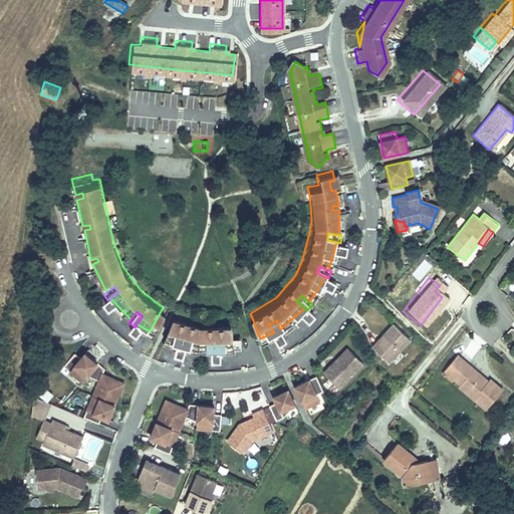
[(230,333),(229,320),(199,320),(171,311),(160,336),(174,342),(176,333),(184,335),(181,344),(210,349),(210,339),(217,339),(217,349),(232,347),(232,343),(230,333)]
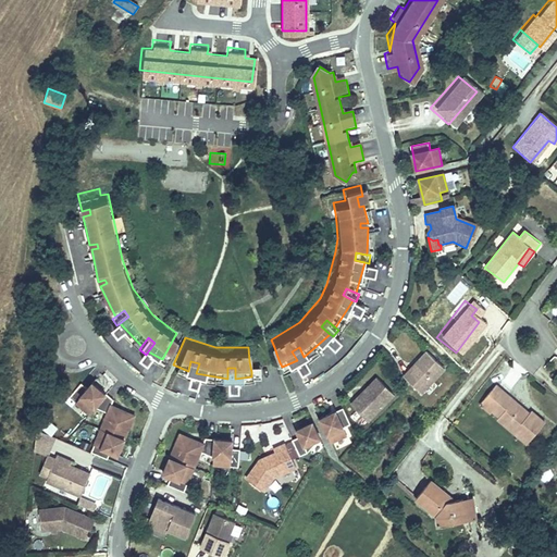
[(304,357),(299,347),(292,351),(297,360),(299,363),(306,360),(304,357)]
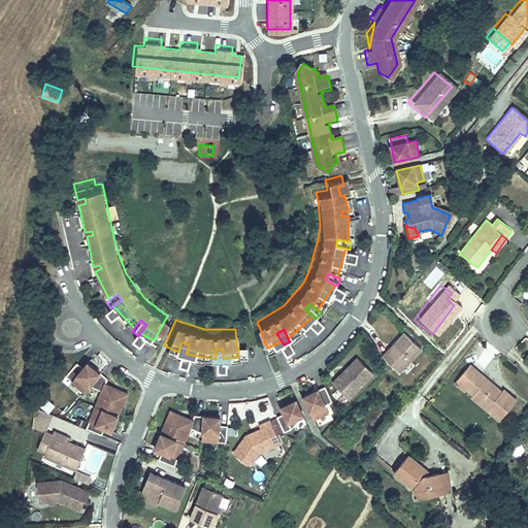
[(422,350),(404,334),(383,358),(400,373),(422,350)]
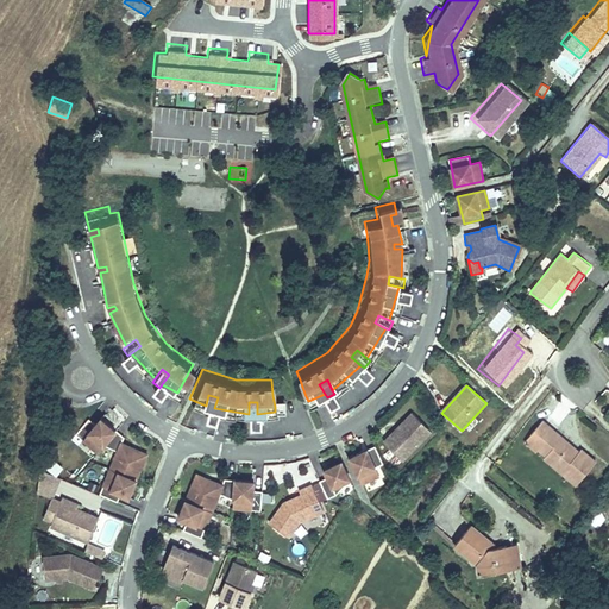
[(283,406),(282,394),(272,395),(275,407),(283,406)]
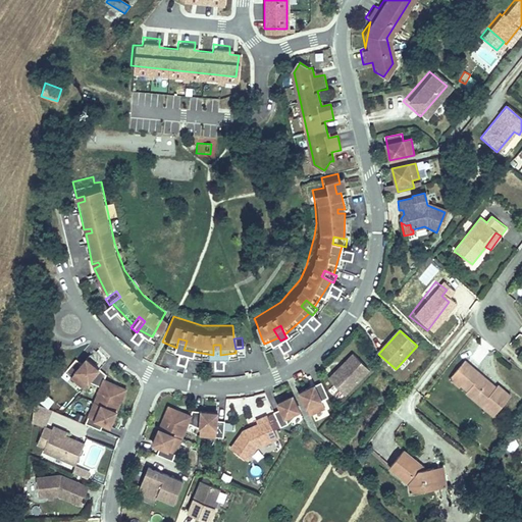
[(184,350),(187,341),(178,338),(176,348),(175,352),(183,354),(184,350)]
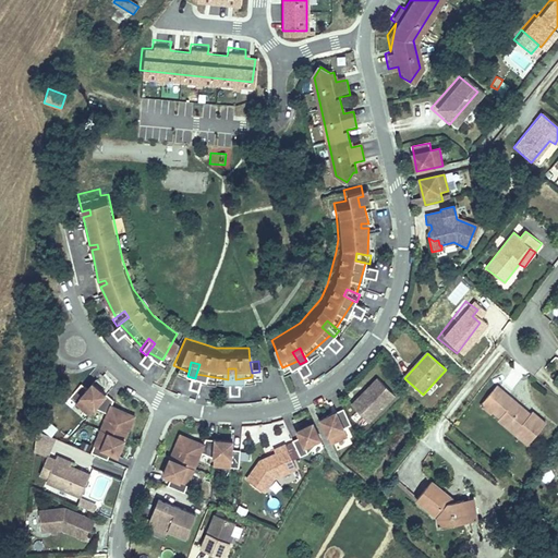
[(370,423),(396,396),(378,379),(367,390),(370,392),(366,396),(364,393),(352,405),(370,423)]
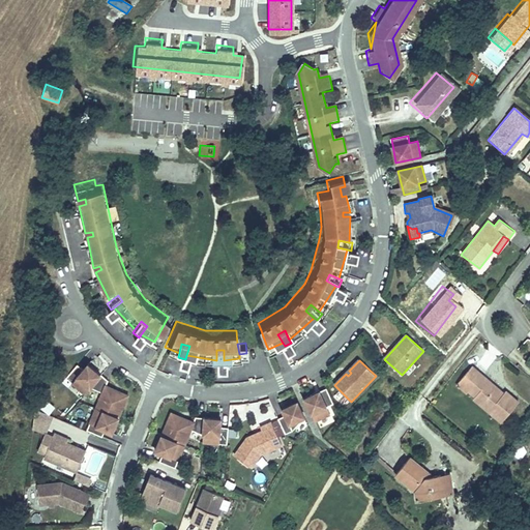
[(90,389),(101,377),(88,365),(83,371),(78,366),(66,379),(85,395),(90,389)]
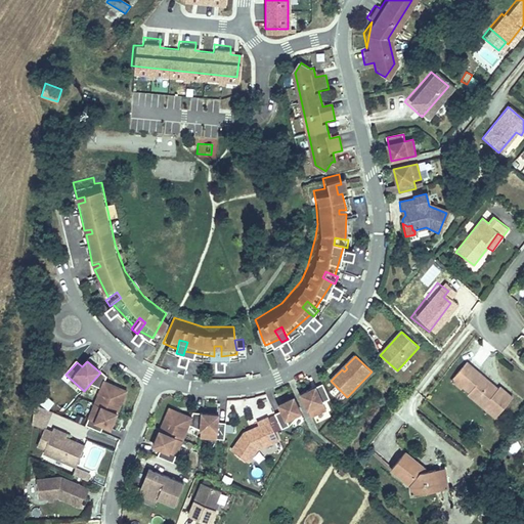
[(466,362),(450,381),(463,390),(466,387),(473,393),(471,396),(484,407),(488,402),(501,413),(516,396),(503,385),(497,391),(484,380),(486,378),(466,362)]
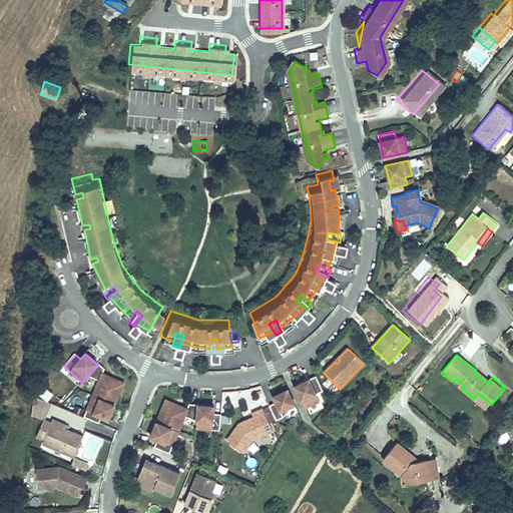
[(114,405),(123,384),(102,375),(104,370),(98,365),(87,377),(98,382),(93,396),(114,405)]
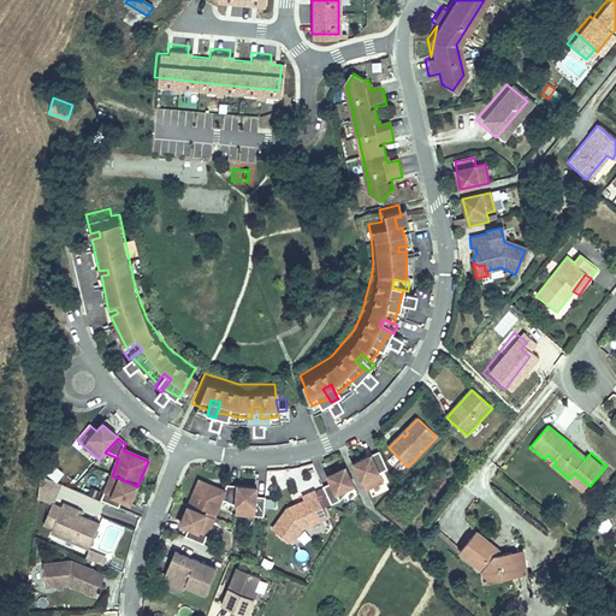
[(388,469),(380,452),(355,465),(367,490),(384,481),(380,473),(388,469)]
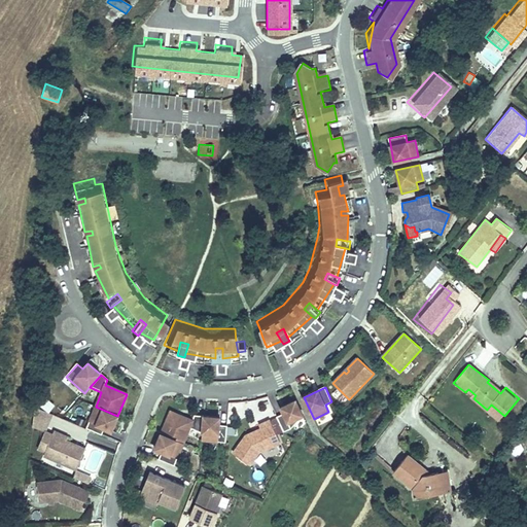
[(292,428),(304,416),(296,400),(281,408),(284,414),(276,417),(281,432),(292,428)]
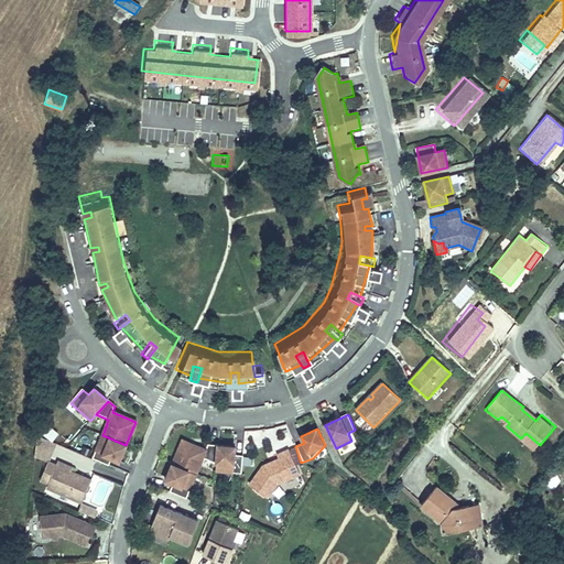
[(118,463),(126,446),(126,445),(102,435),(91,459),(108,467),(111,459),(118,463)]
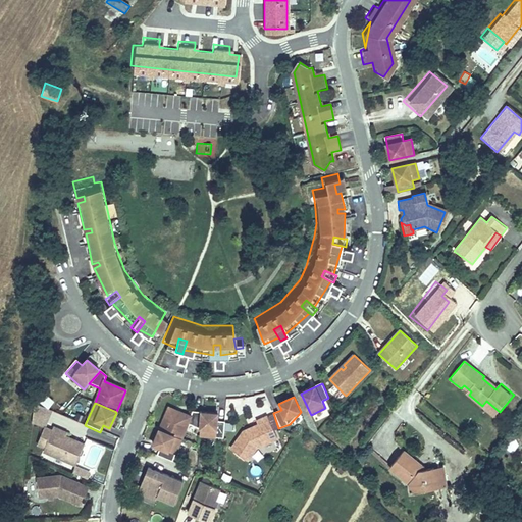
[(76,466),(85,445),(65,436),(52,431),(46,428),(52,412),(41,408),(36,405),(33,424),(44,429),(38,445),(45,448),(43,452),(76,466)]
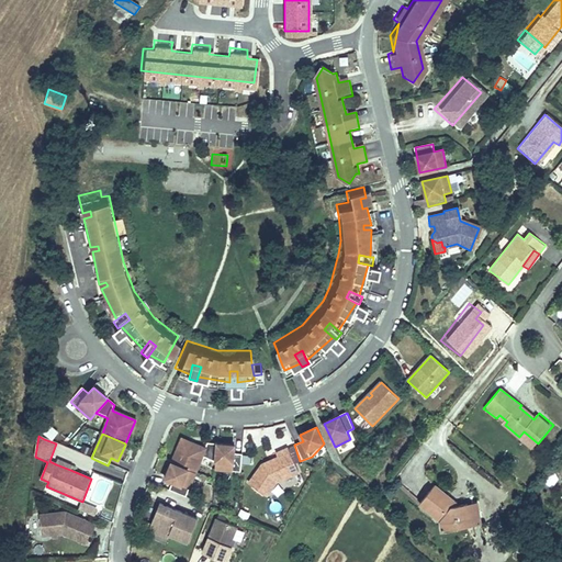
[(215,462),(217,444),(209,442),(205,448),(182,437),(171,461),(195,471),(202,457),(215,462)]
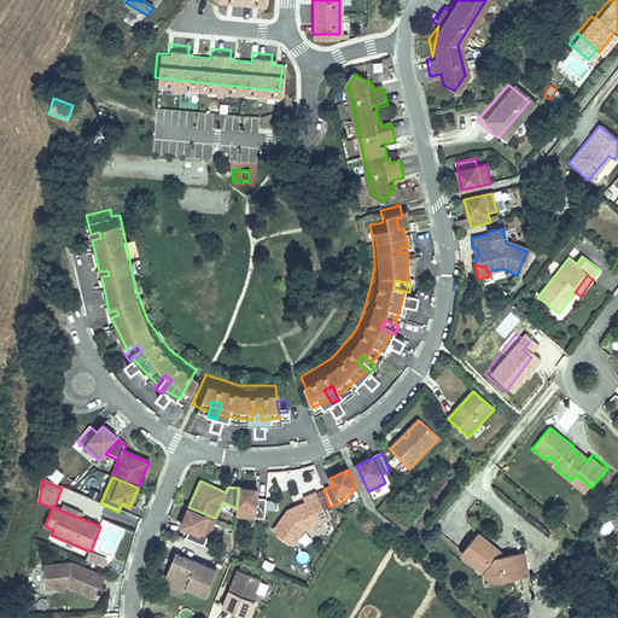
[(264,519),(267,500),(258,499),(258,490),(239,488),(237,508),(235,516),(264,519)]
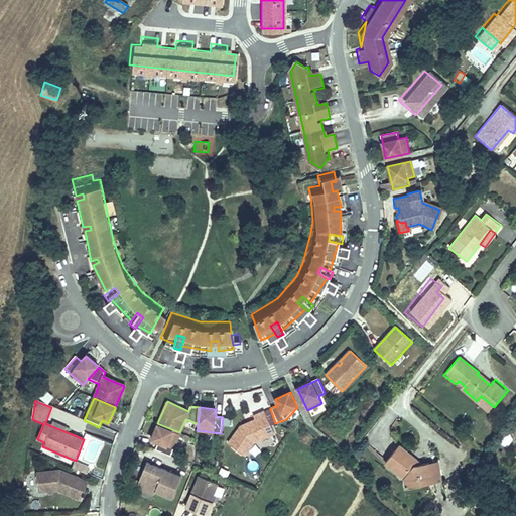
[(264,409),(254,414),(255,418),(250,420),(251,422),(248,423),(247,421),(241,424),(229,442),(245,454),(254,440),(274,431),(264,409)]
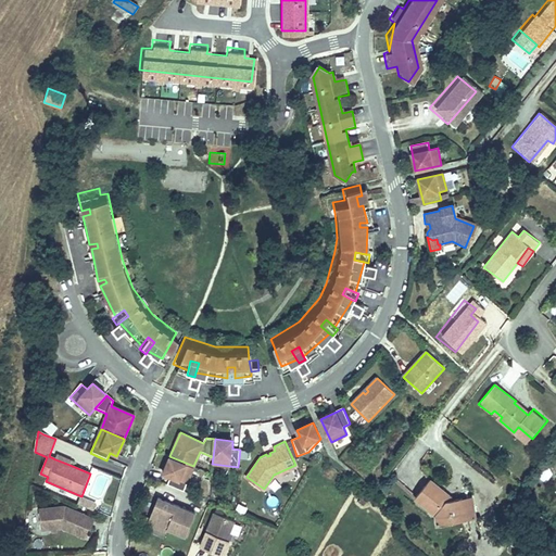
[(72,462),(58,455),(55,459),(70,465),(72,462)]
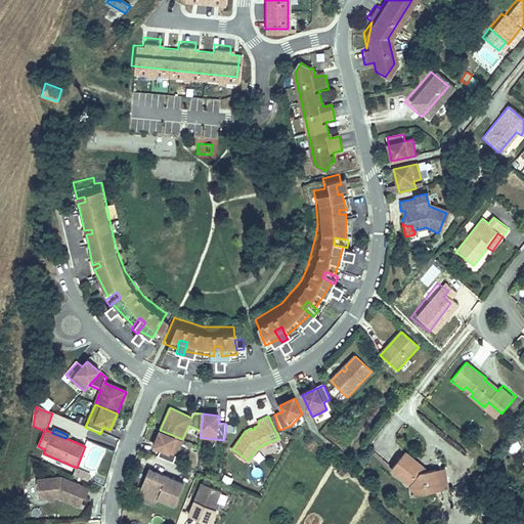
[(172,463),(182,439),(160,430),(153,446),(160,449),(157,455),(172,463)]
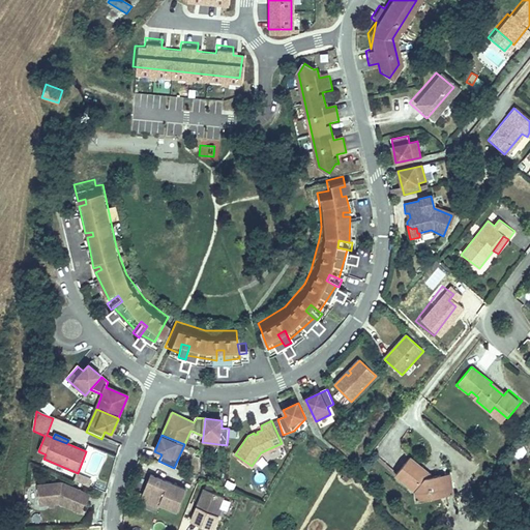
[(521,458),(528,449),(522,444),(514,452),(521,458)]
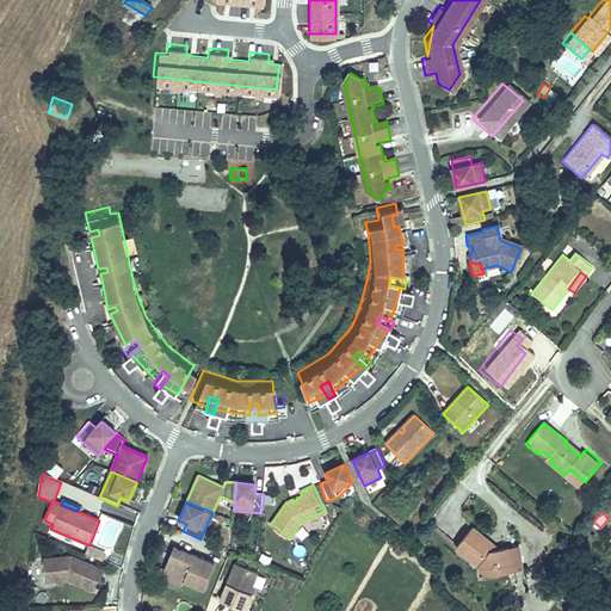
[(308,528),(322,522),(320,514),(304,522),(308,528)]
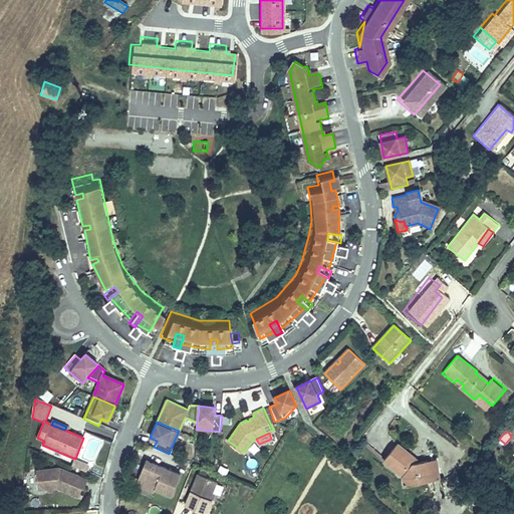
[(433,481),(429,459),(423,460),(398,445),(386,463),(406,475),(408,487),(433,481)]
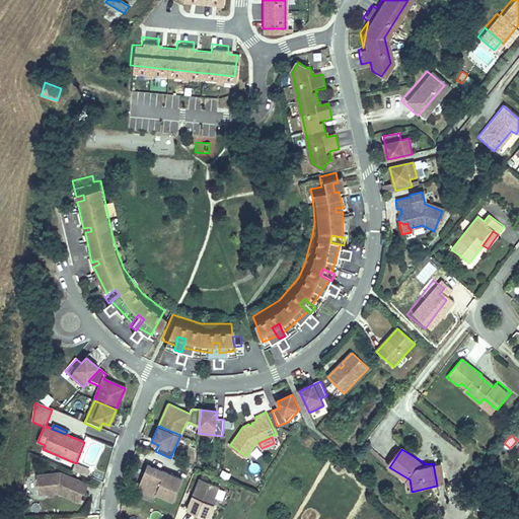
[(443,462),(433,463),(437,486),(448,484),(443,462)]
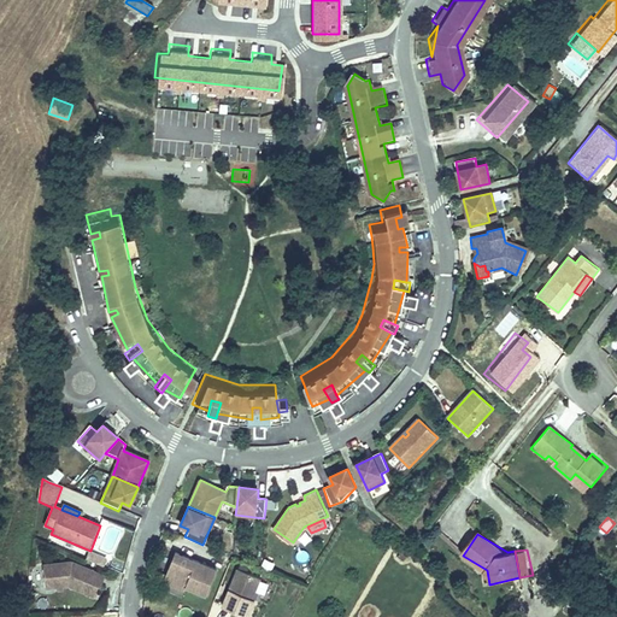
[(217,571),(175,554),(165,579),(186,588),(206,597),(217,571)]
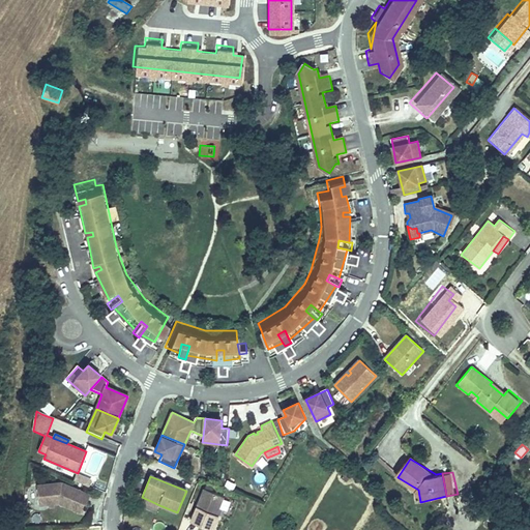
[(88,504),(91,495),(63,483),(38,487),(40,506),(58,504),(82,513),(86,503),(88,504)]
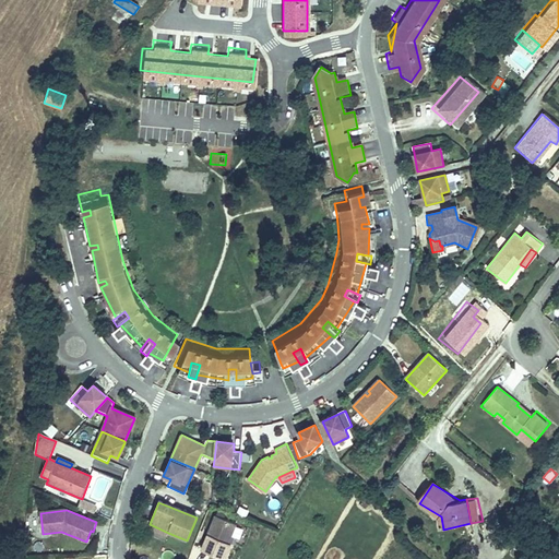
[(229,537),(235,525),(215,516),(201,551),(219,558),(223,558),(229,545),(227,544),(229,537)]
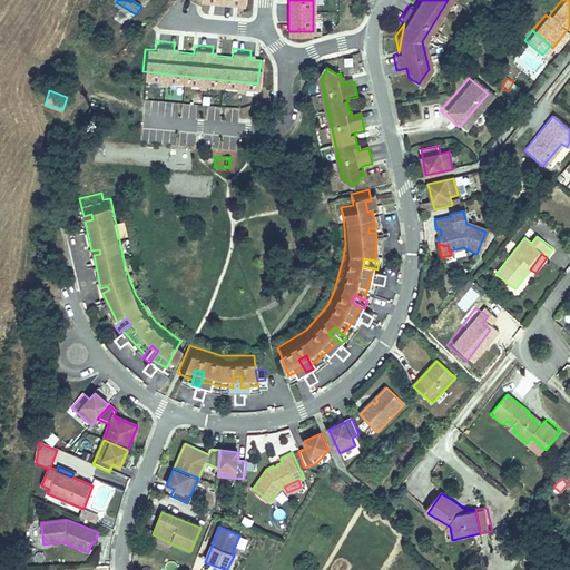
[(172,543),(153,534),(150,538),(170,546),(172,543)]
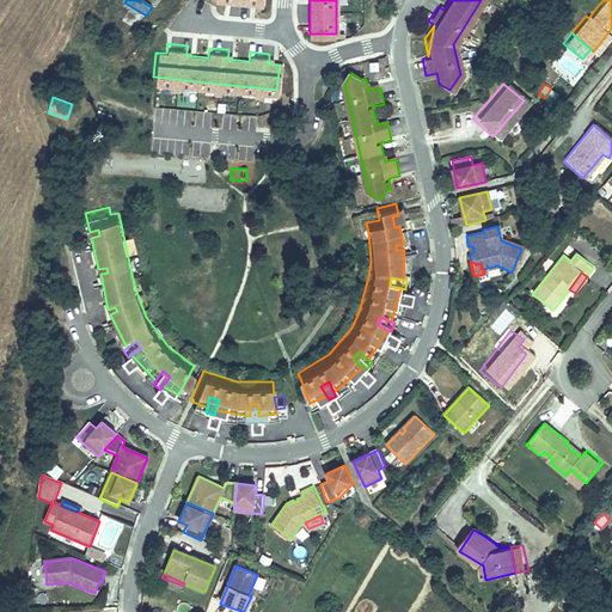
[(191,611),(190,601),(176,603),(176,611),(191,611)]
